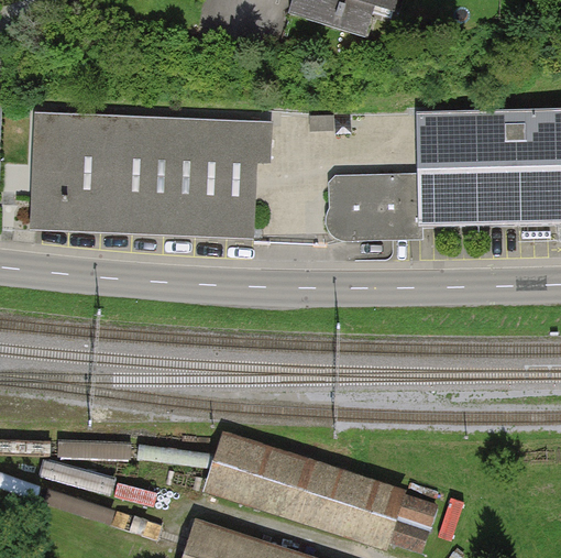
[(389,17),(394,0),(292,0),(287,13),(327,25),(336,0),(339,0),(344,2),(337,26),(364,35),(372,11),(389,17)]
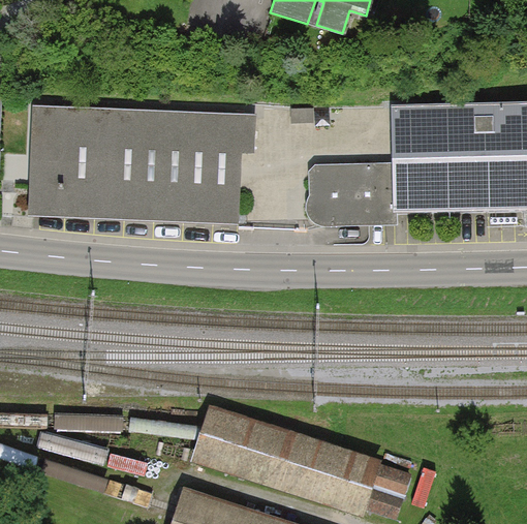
[(253,114),(35,102),(30,214),(239,224),(242,153),(251,153),(253,114)]
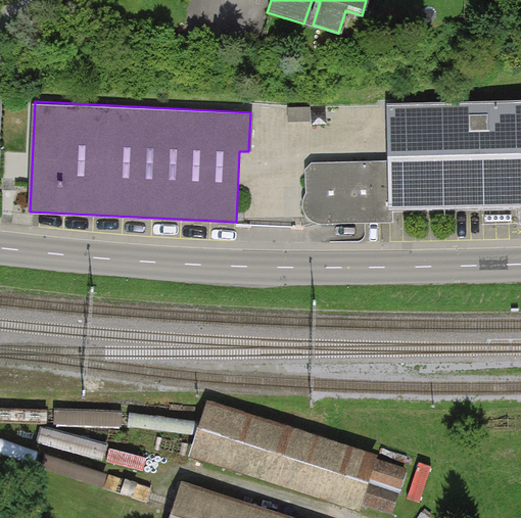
[(520,209),(520,102),(386,104),(387,160),(304,161),(305,225),(390,224),(390,210),(520,209)]
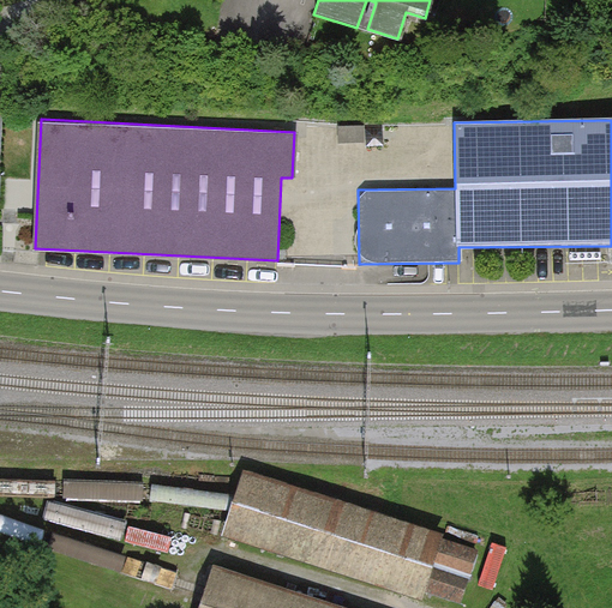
[(418,600),(439,534),(244,469),(234,499),(222,536),(418,600)]
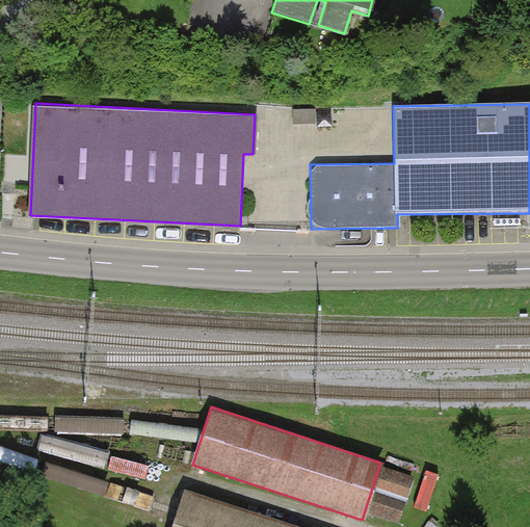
[(305,526),(185,488),(178,508),(171,526),(305,526)]
